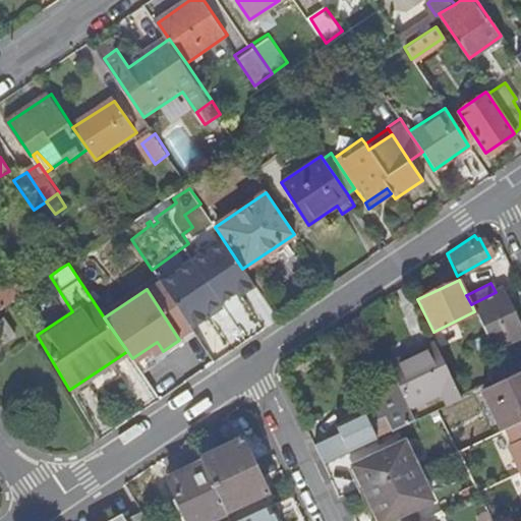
[(474,311),(494,350),(520,336),(520,331),(501,289),(496,292),(471,304),(474,311)]
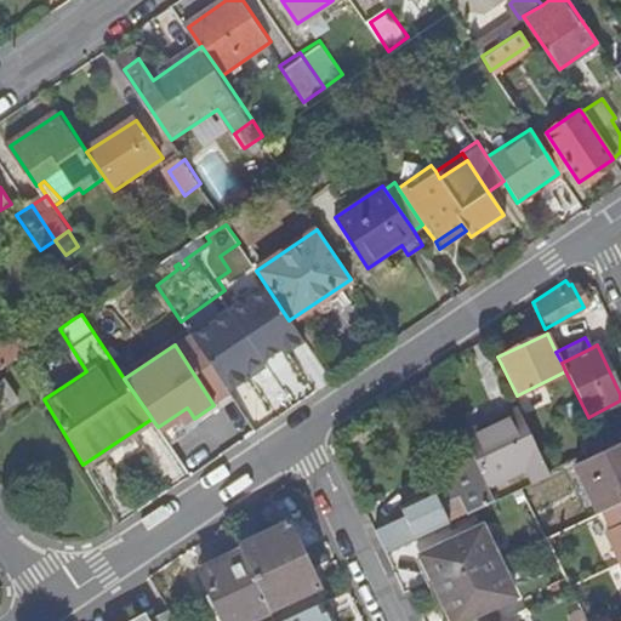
[(432,371),(411,385),(419,396),(437,382),(432,371)]
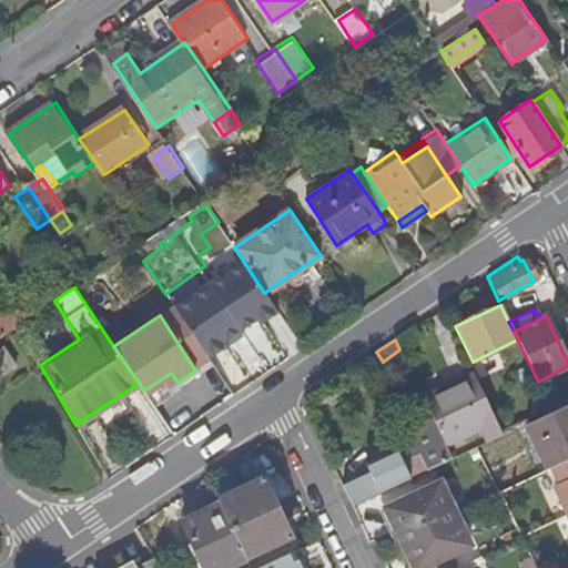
[(4,348),(0,351),(0,372),(2,376),(17,366),(4,348)]
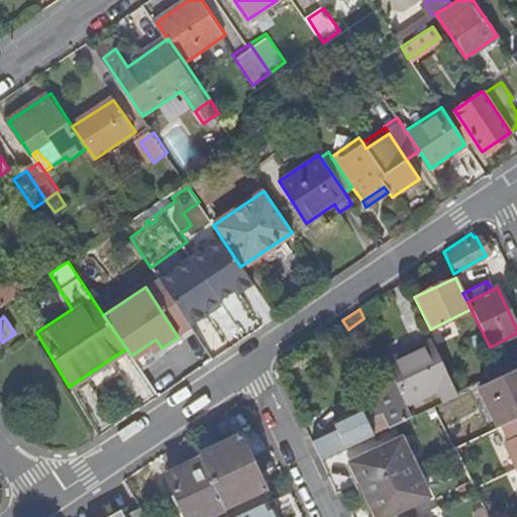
[(437,390),(442,403),(457,395),(428,338),(414,344),(418,350),(386,366),(392,379),(404,405),(437,390)]
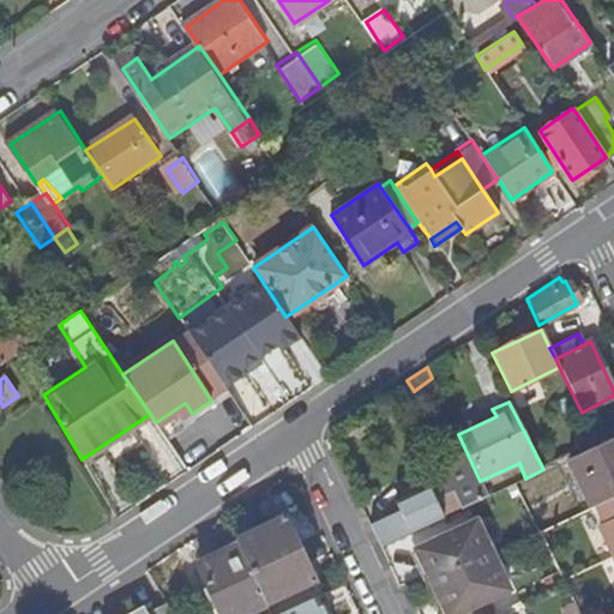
[(185,403),(174,410),(178,415),(188,408),(185,403)]
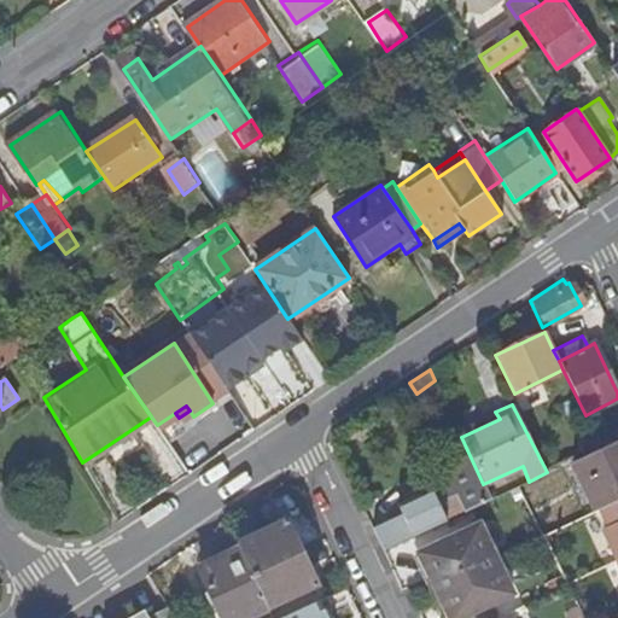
[(570,461),(594,511),(617,499),(617,438),(600,448),(570,461)]
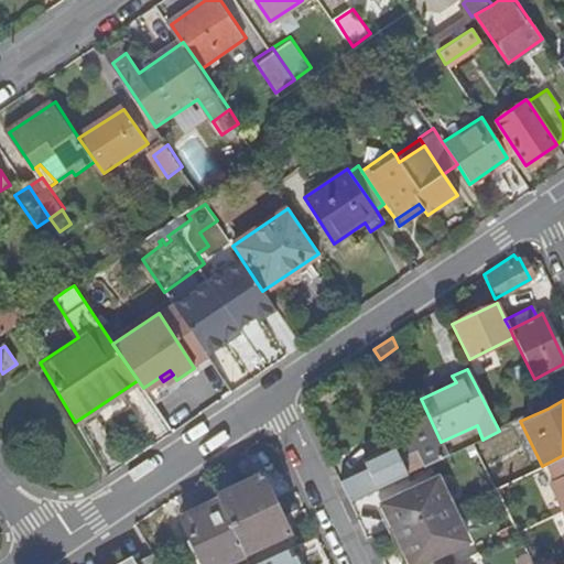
[(338,483),(348,501),(405,475),(422,467),(447,455),(441,442),(427,413),(375,443),(379,452),(361,459),(366,469),(338,483)]
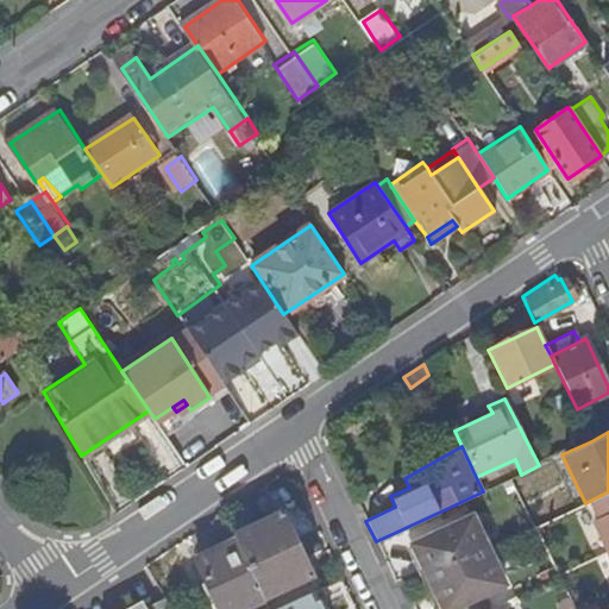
[(608,491),(585,503),(534,528),(557,576),(567,600),(571,608),(592,608),(560,539),(608,515),(608,491)]
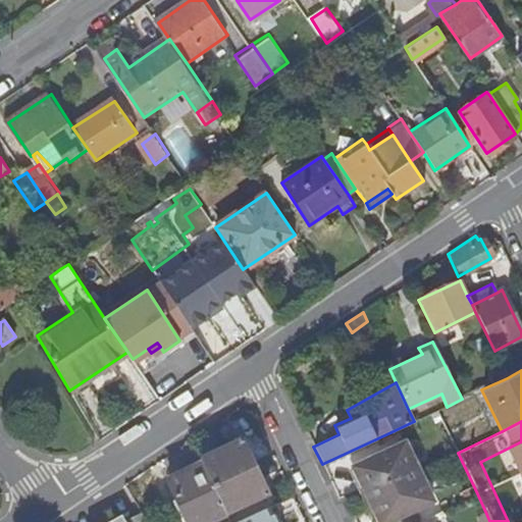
[(199,458),(202,464),(224,513),(265,493),(240,438),(199,458)]
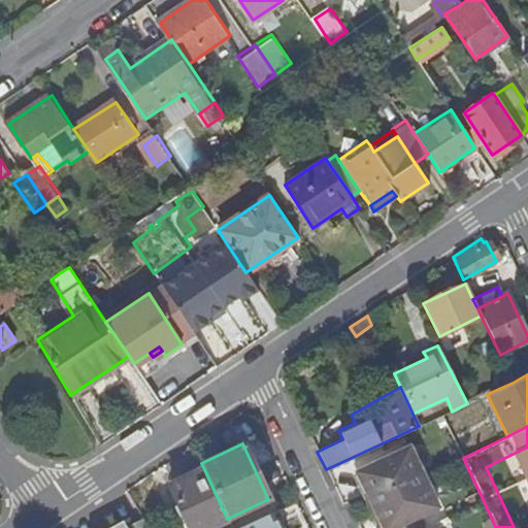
[(358,472),(371,500),(422,476),(408,448),(358,472)]
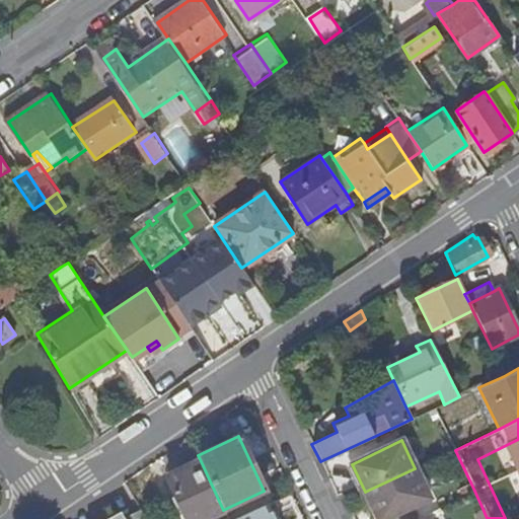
[(203,518),(223,510),(201,461),(165,477),(183,518),(203,518)]
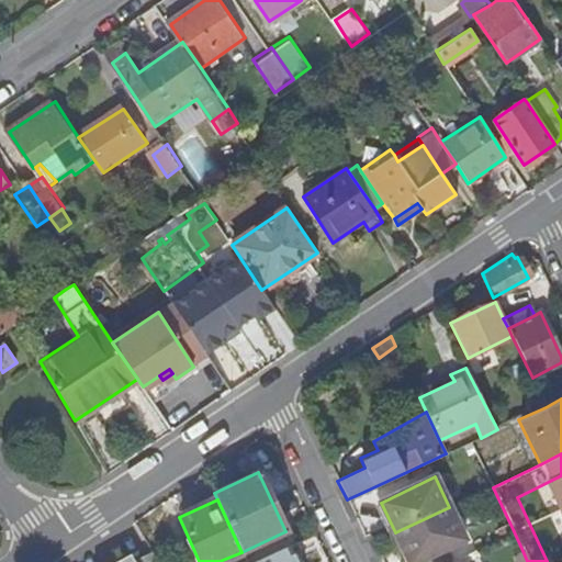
[(449,507),(395,532),(401,544),(406,542),(416,561),(464,539),(449,507)]
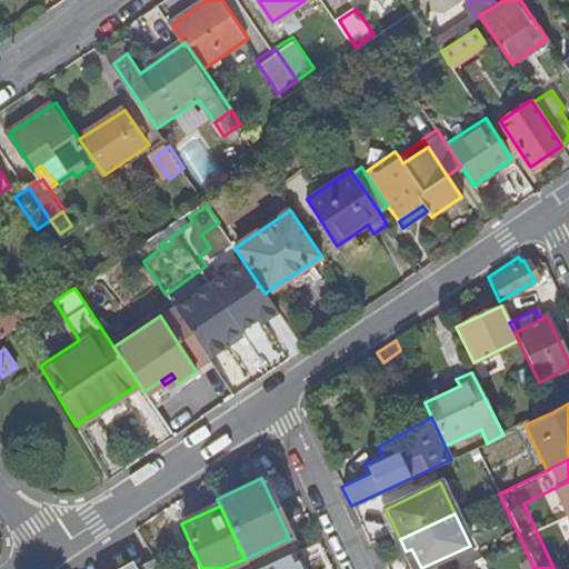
[(413,568),(419,568),(421,568),(411,549),(406,551),(413,568)]
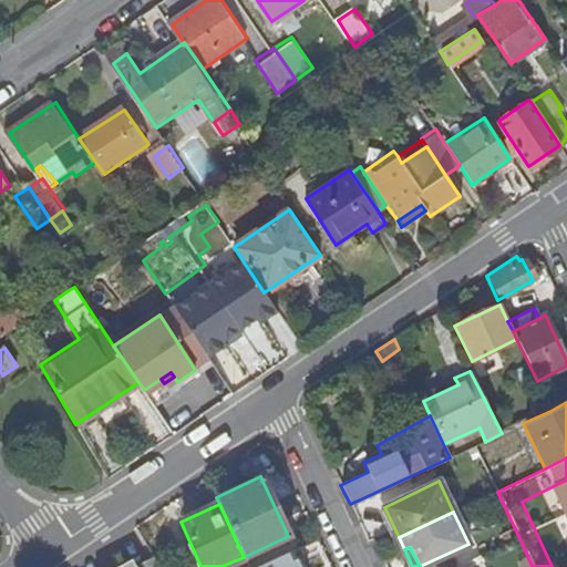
[(157,566),(152,556),(132,566),(157,566)]
